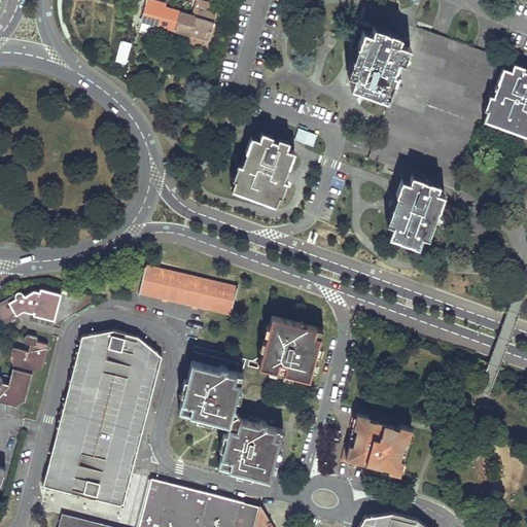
[(157,25),(174,30),(179,10),(164,6),(162,12),(154,10),(157,1),(153,0),(145,0),(140,22),(141,23),(140,26),(139,29),(155,34),(157,25)]
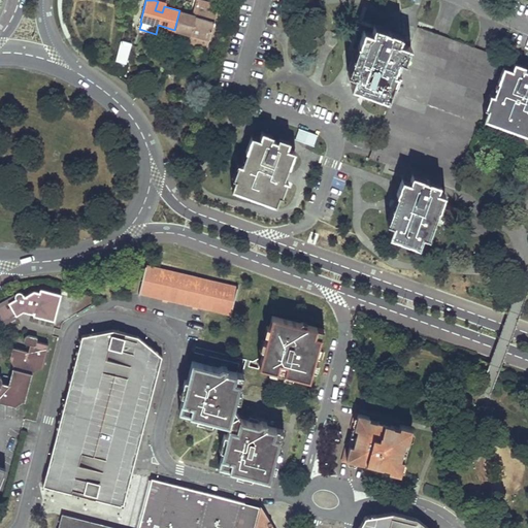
[(217,13),(218,11),(210,10),(212,4),(197,0),(196,0),(193,14),(179,10),(174,30),(191,34),(188,42),(205,46),(207,39),(209,39),(216,19),(217,13)]
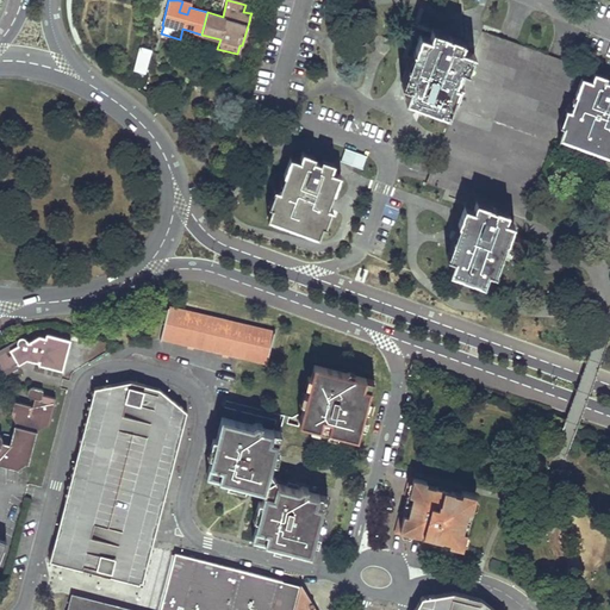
[(190,7),(191,4),(182,1),(179,12),(187,14),(190,7)]
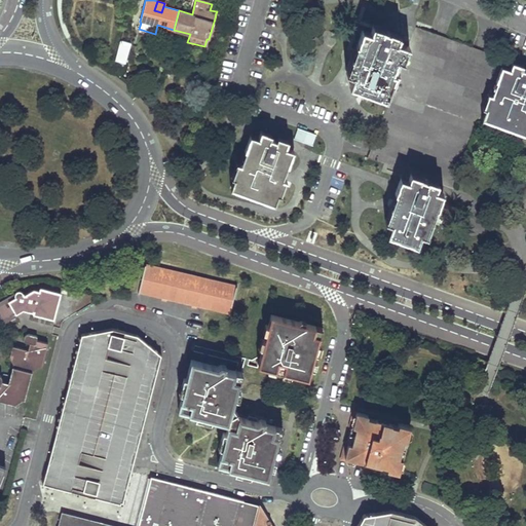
[(387,99),(391,86),(397,74),(392,72),(398,59),(401,60),(406,45),(398,42),(400,35),(386,30),(373,26),(371,33),(363,30),(358,44),(357,44),(346,72),(354,75),(350,85),(387,99)]
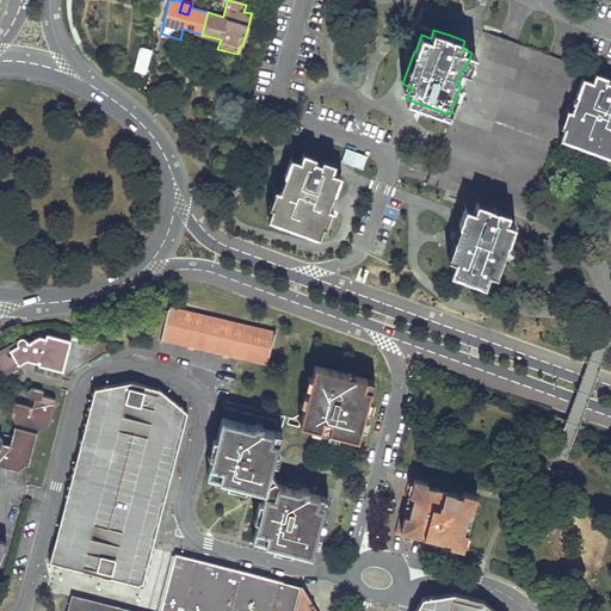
[(479,201),(508,213),(518,216),(528,220),(557,137),(582,68),(584,67),(532,49),(483,31),(479,45),(452,116),(427,183),(468,197),(479,201)]
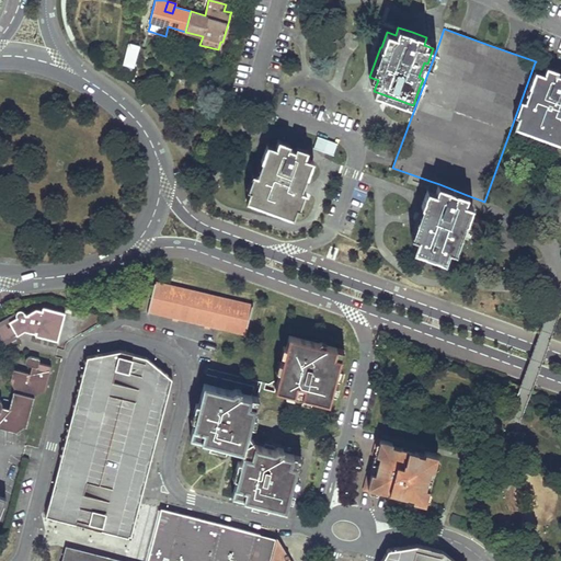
[(123,64),(128,65),(134,66),(140,46),(129,43),(128,43),(123,64)]
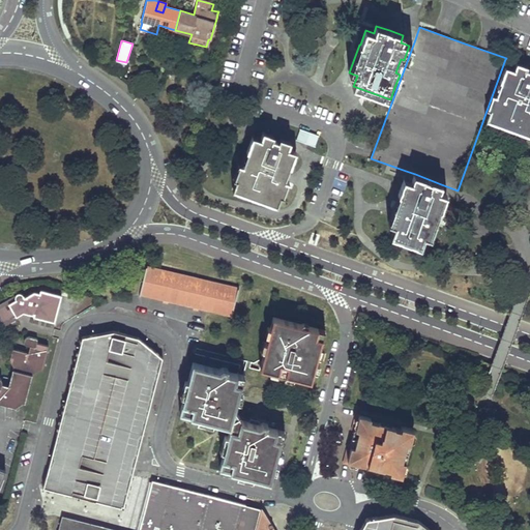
[(529,70),(526,69),(527,67),(517,63),(514,70),(506,67),(487,120),(529,135),(529,131),(529,70)]
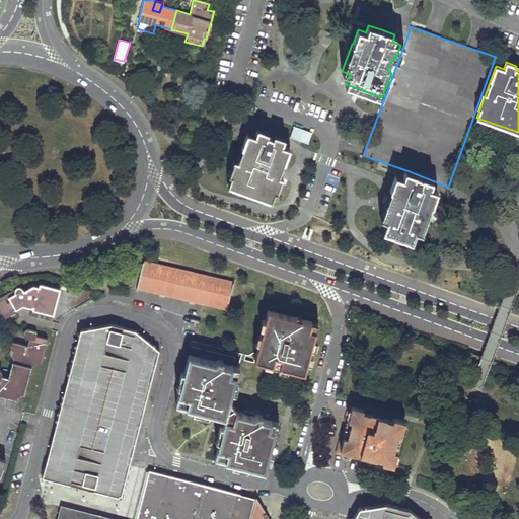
[(248,193),(265,132),(257,129),(255,137),(246,134),(241,148),(246,149),(241,162),(238,161),(233,176),(232,175),(229,186),(248,193)]
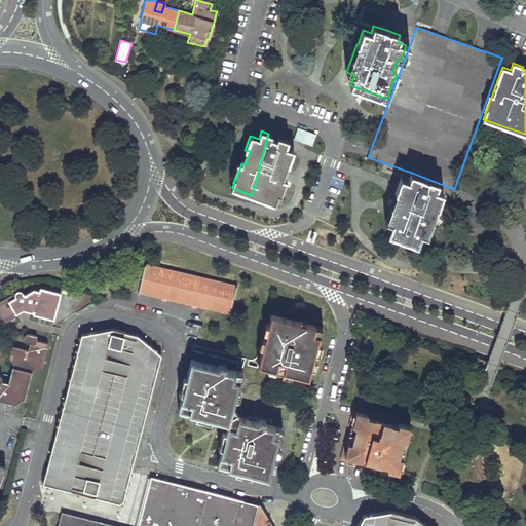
[(279,193),(278,193),(284,179),(280,177),(285,163),(289,165),(294,150),(286,148),(289,141),(278,137),(277,140),(271,137),(271,135),(268,134),(252,195),(275,203),(279,193)]
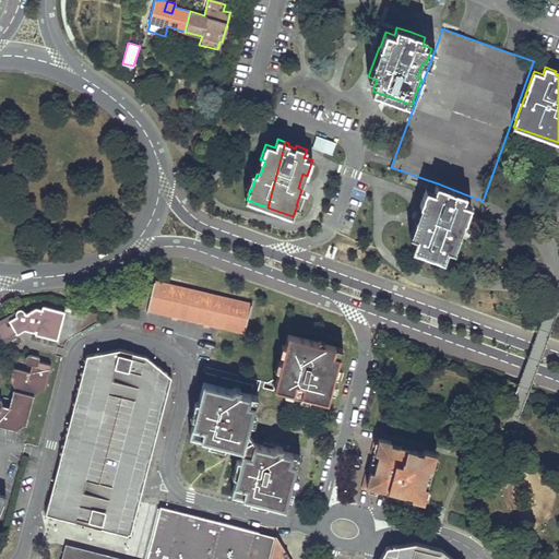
[(449,248),(450,249),(451,249),(462,219),(465,221),(471,205),(463,202),(465,194),(438,183),(435,192),(426,189),(419,204),(425,206),(415,236),(417,237),(413,248),(443,260),(449,248)]
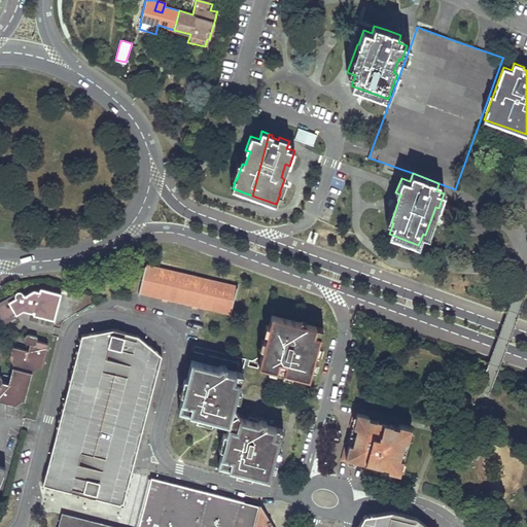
[(238,285),(146,265),(140,292),(232,313),(238,285)]
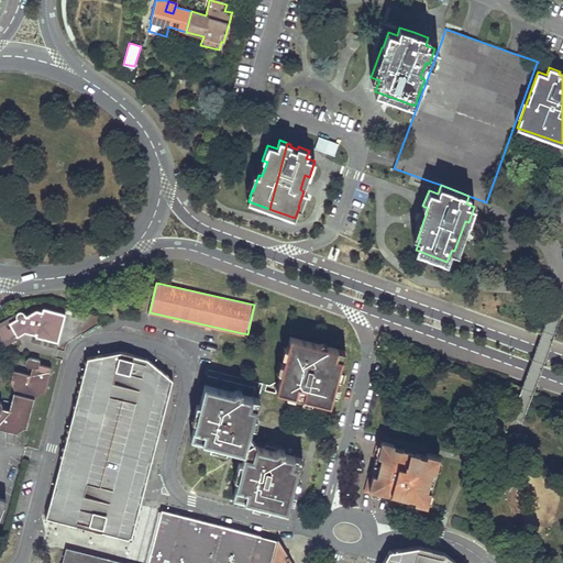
[(23,310),(22,310),(20,310),(0,322),(0,337),(6,345),(19,337),(17,332),(23,328),(25,331),(36,334),(36,337),(57,342),(61,332),(57,331),(63,312),(43,307),(42,311),(36,309),(26,316),(23,310)]
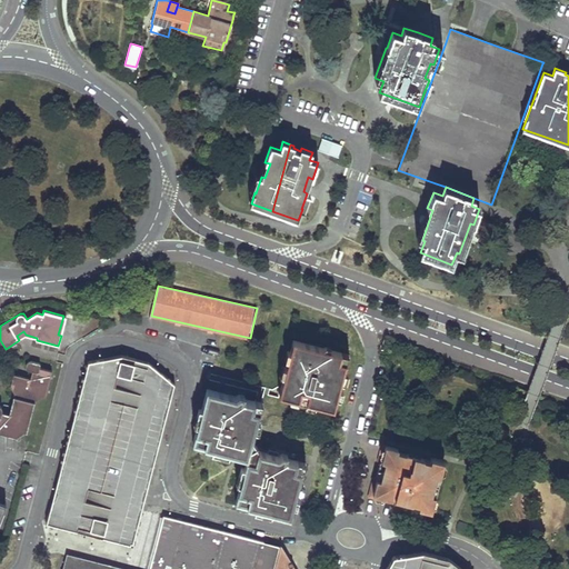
[(320,406),(320,405),(320,403),(329,406),(329,408),(333,409),(340,386),(346,362),(340,360),(341,352),(293,340),(287,367),(289,367),(286,377),(283,376),(279,395),(320,406)]
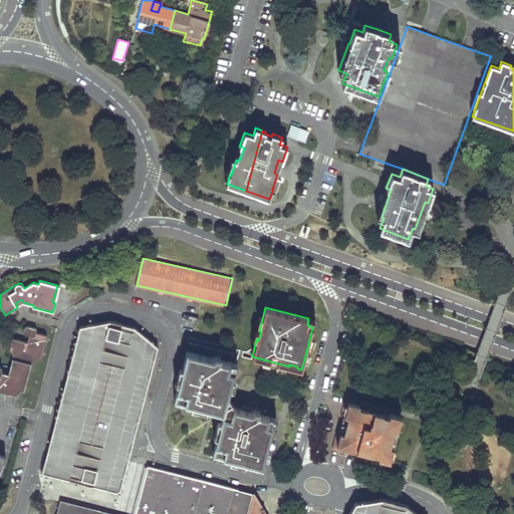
[(110,320),(94,323),(79,327),(42,472),(92,485),(105,488),(119,492),(123,476),(133,442),(158,346),(142,333),(135,327),(110,320)]
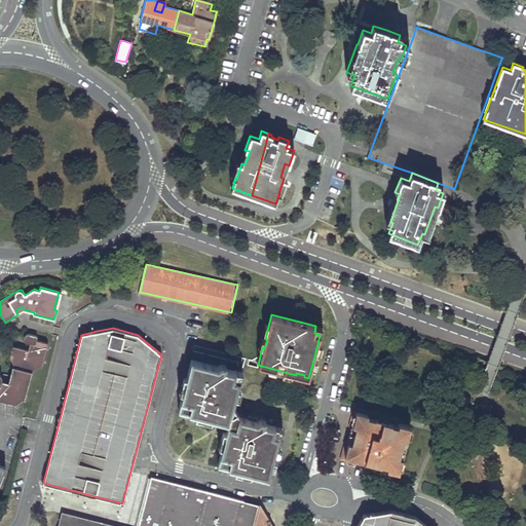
[(0,399),(16,404),(16,402),(23,399),(25,399),(32,371),(34,372),(34,369),(40,367),(42,367),(48,343),(36,340),(37,336),(28,334),(27,334),(26,335),(25,336),(24,337),(24,338),(24,339),(26,342),(30,343),(28,349),(12,345),(9,354),(13,363),(8,382),(2,380),(2,377),(1,375),(0,374),(0,399)]
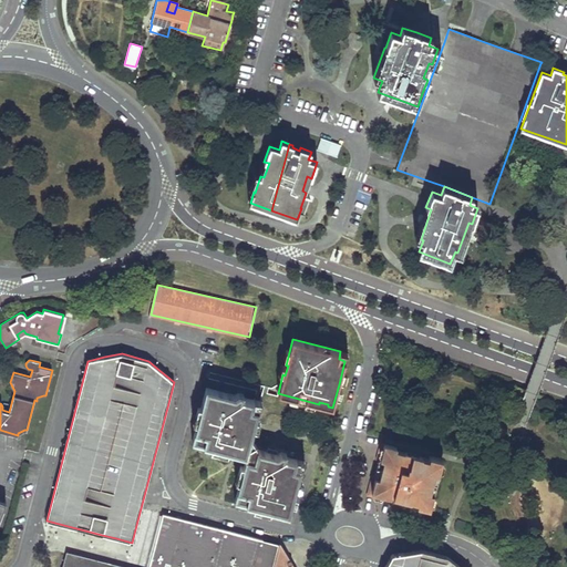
[(289,516),(291,511),(292,504),(290,504),(292,496),(295,496),(296,488),(294,488),(296,480),(299,480),(301,470),(296,468),(298,460),(287,457),(287,454),(280,452),(277,454),(259,450),(255,443),(249,445),(259,410),(253,409),(255,401),(244,398),(244,393),(238,391),(234,394),(207,387),(193,442),(219,449),(220,446),(230,449),(229,452),(247,456),(243,474),(244,474),(241,485),(239,484),(235,502),(260,508),(261,506),(271,508),(270,511),(289,516)]
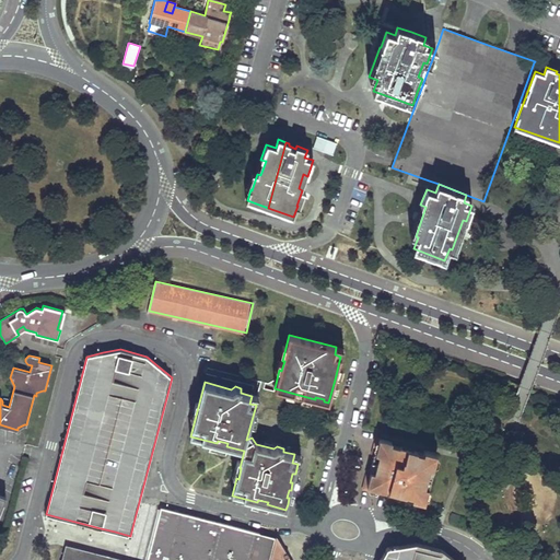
[(371,471),(368,486),(375,488),(375,486),(405,494),(406,492),(412,494),(411,498),(424,501),(428,486),(424,486),(429,468),(432,469),(436,453),(424,450),(423,454),(417,452),(418,450),(416,450),(415,455),(399,451),(400,445),(392,443),(392,441),(380,438),(375,453),(381,455),(375,473),(371,471)]
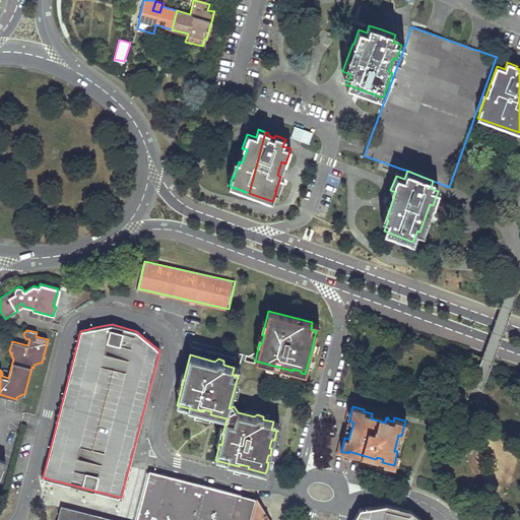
[(371,418),(385,423),(386,417),(372,413),(371,418)]
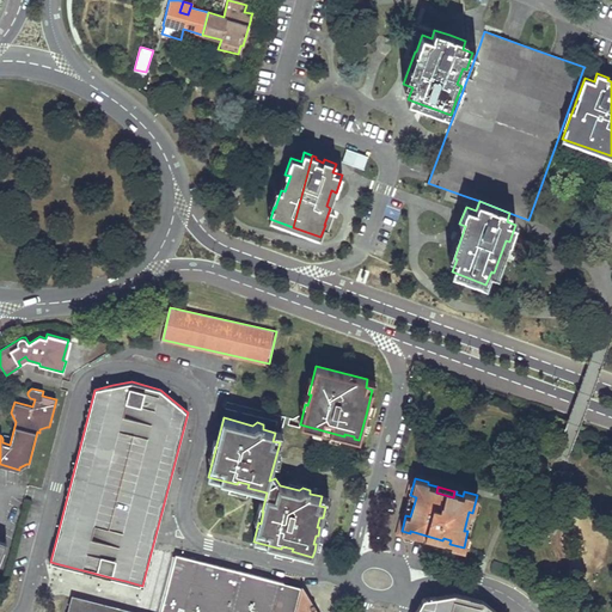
[(294,611),(301,588),(175,555),(159,611),(294,611)]
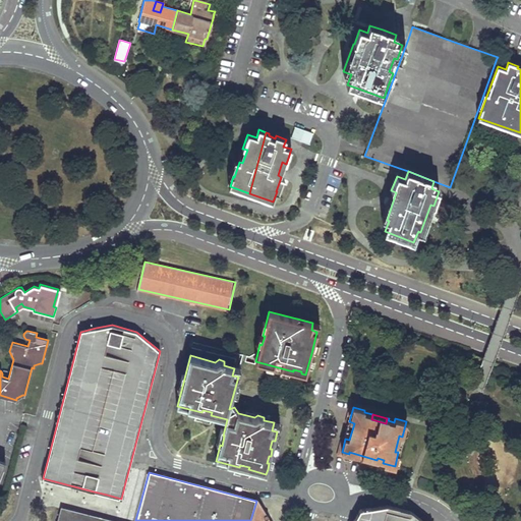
[(423,520),(411,512),(387,506),(360,510),(353,520),(423,520)]
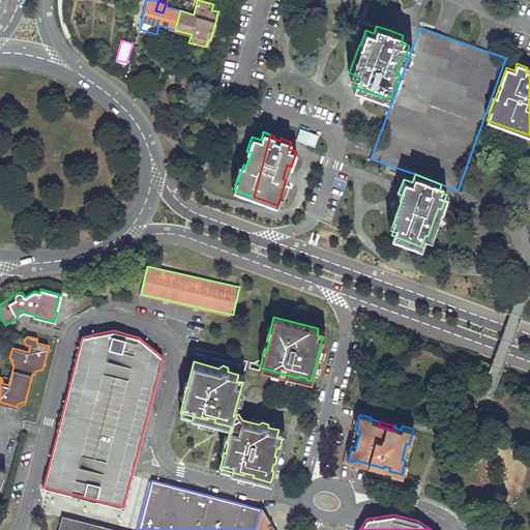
[(113,529),(63,518),(59,529),(113,529)]
